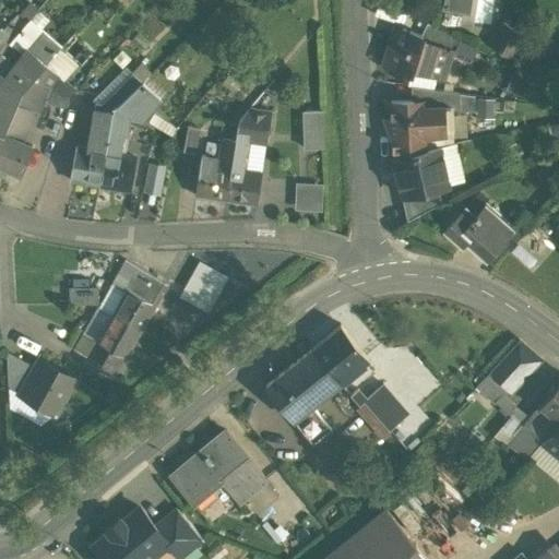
[(464,0),(447,0),(445,8),(463,11),(464,0)]
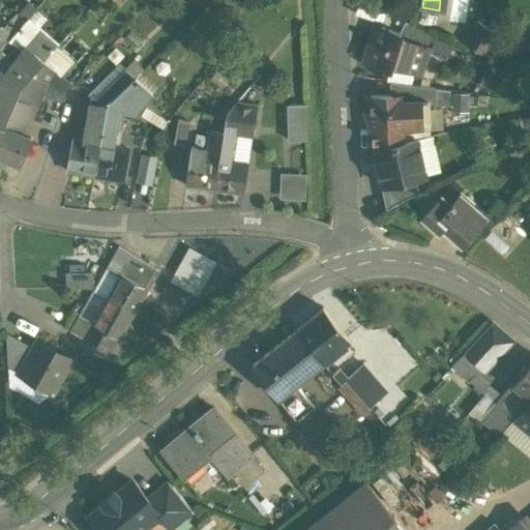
[(57,45),(27,20),(11,37),(0,50),(0,137),(23,82),(43,60),(57,45)]
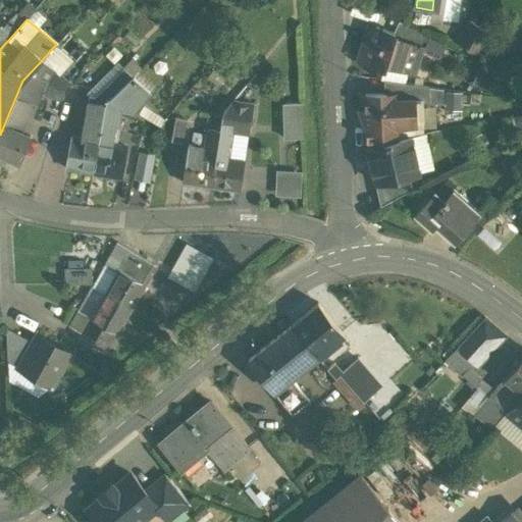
[(18,28),(9,20),(2,30),(11,37),(18,28)]
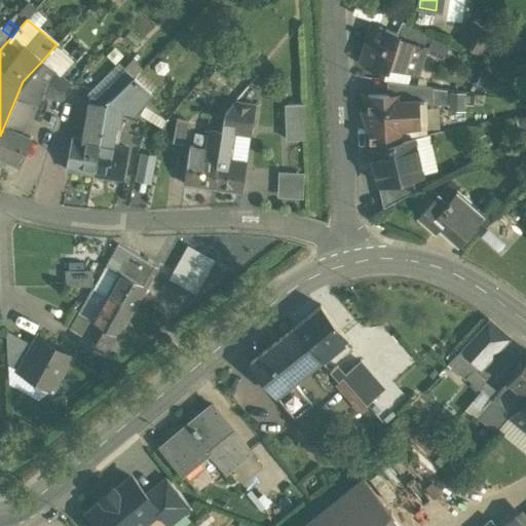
[(434,37),(404,22),(398,32),(401,33),(400,38),(422,46),(422,47),(427,49),(434,37)]
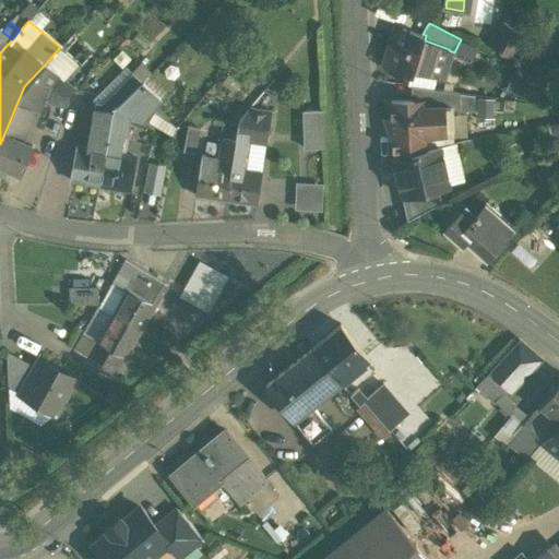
[(523,34),(504,23),(491,47),(511,57),(523,34)]
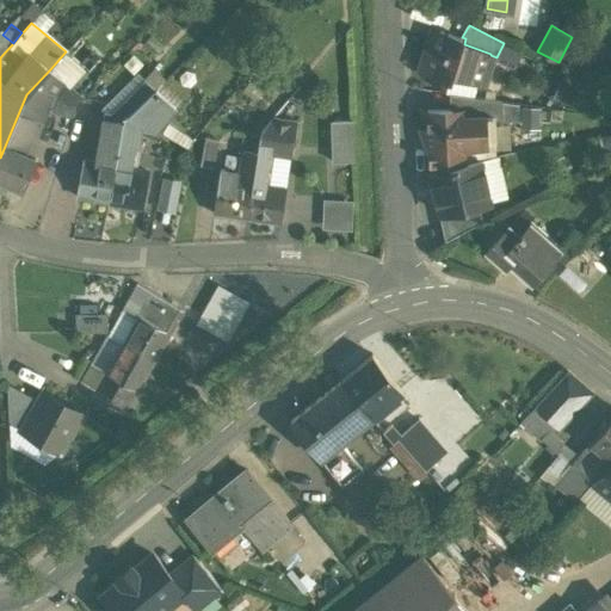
[(462,37),(443,31),(437,35),(426,67),(429,72),(450,79),(452,73),(481,82),(491,55),(491,54),(464,44),(466,38),(462,37)]
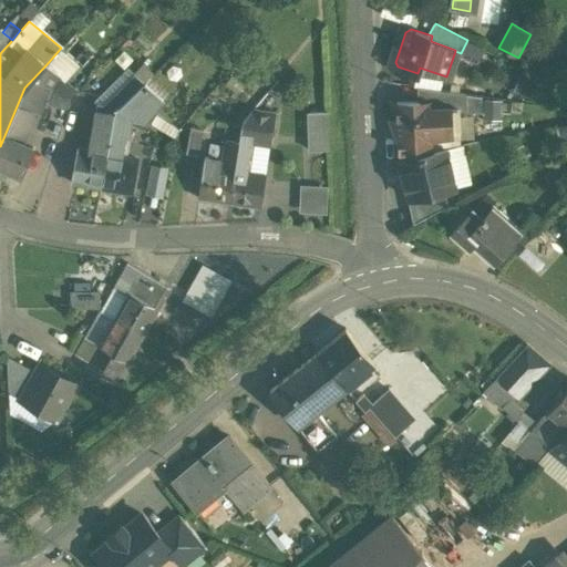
[(0,53),(12,40),(2,32),(0,30),(0,53)]
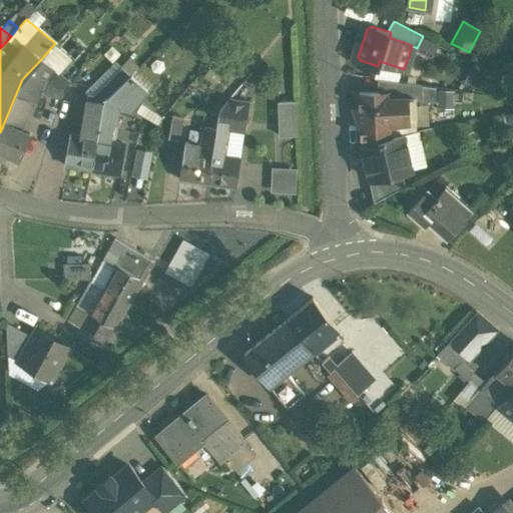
[(22,79),(0,132),(0,154),(17,161),(29,133),(20,129),(27,113),(31,114),(46,79),(53,68),(42,58),(22,79)]
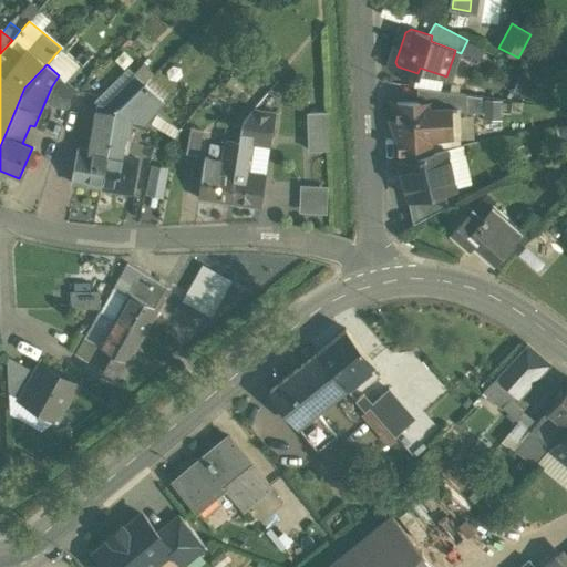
[(133,73),(102,104),(115,106),(117,110),(144,83),(133,73)]
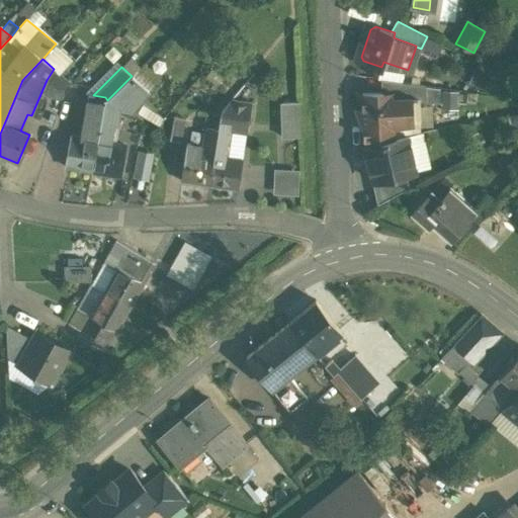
[(70,83),(57,72),(50,81),(44,94),(60,100),(63,91),(70,83)]
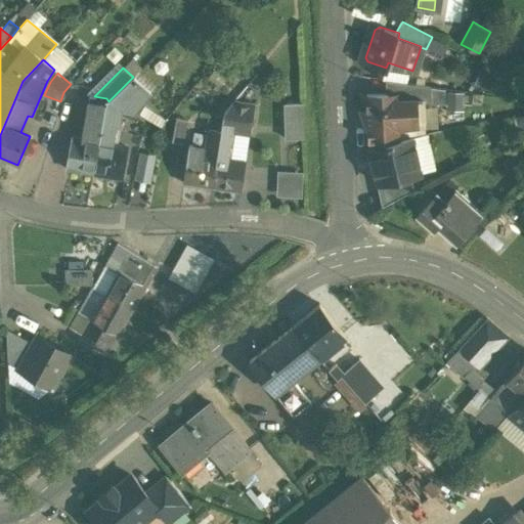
[(108,101),(106,104),(104,117),(116,119),(118,106),(132,111),(149,91),(133,77),(108,101)]
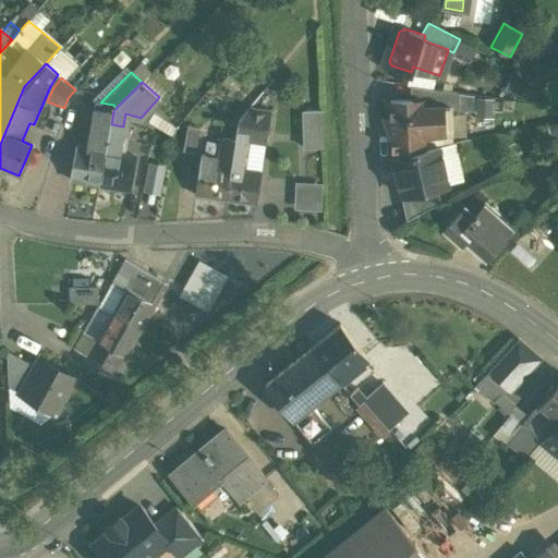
[(458,93),(411,85),(411,100),(412,99),(412,101),(423,100),(423,107),(450,106),(450,110),(459,109),(459,95),(458,93)]
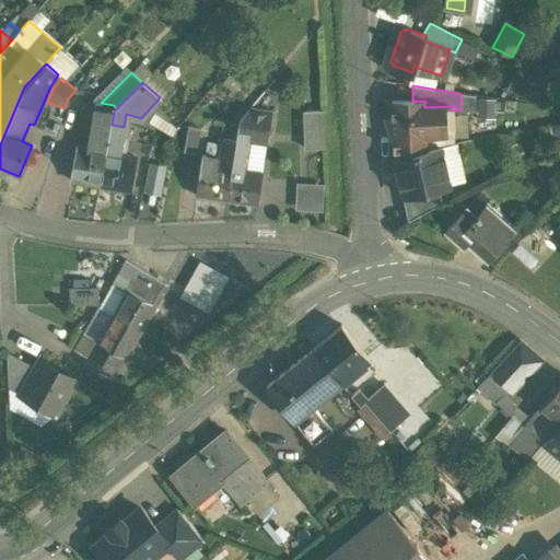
[(474,97),(461,95),(461,109),(474,108),(474,97)]
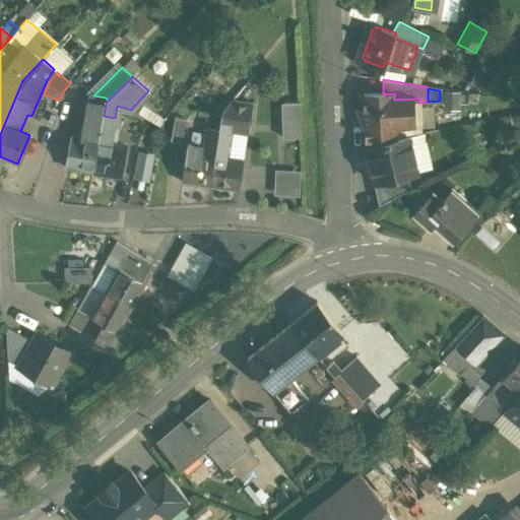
[(383,93),(364,93),(365,130),(386,129),(386,127),(395,127),(395,121),(420,120),(419,103),(419,99),(394,100),(394,93),(384,94),(384,92),(383,93)]
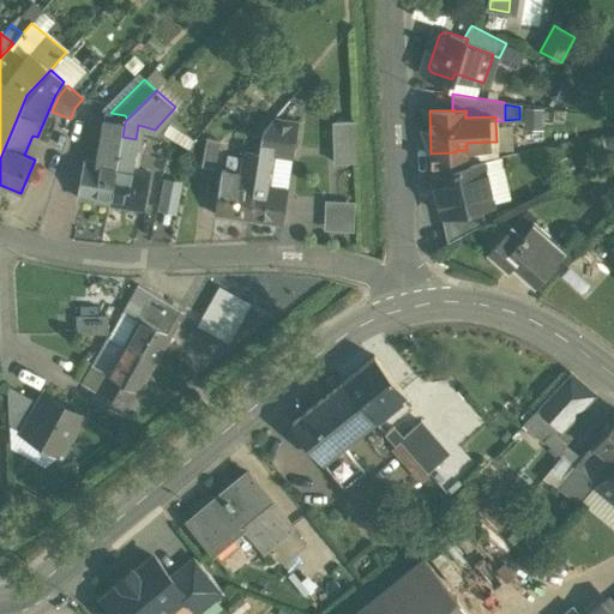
[(110,113),(103,112),(96,163),(116,167),(122,137),(125,122),(127,119),(125,115),(110,113)]
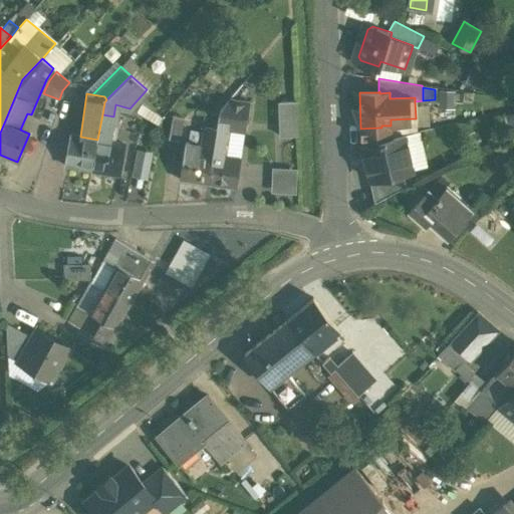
[(248,102),(228,99),(219,110),(218,114),(216,126),(229,129),(228,130),(244,133),(248,102)]
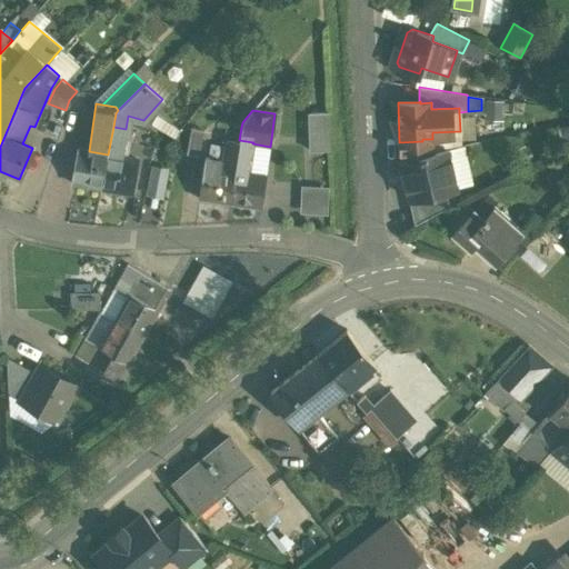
[(328,112),(309,112),(310,151),(330,150),(328,112)]
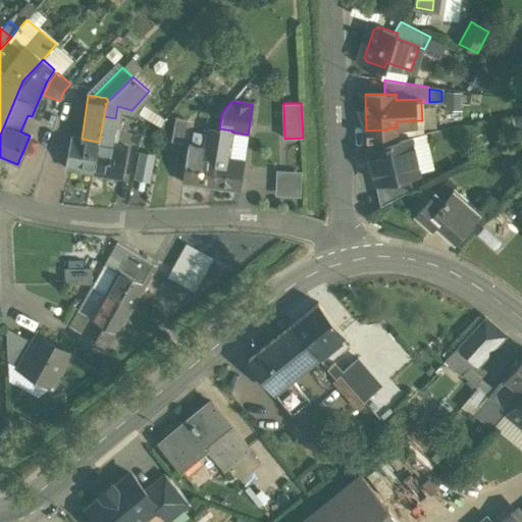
[(221,116),(208,114),(207,127),(219,128),(221,116)]
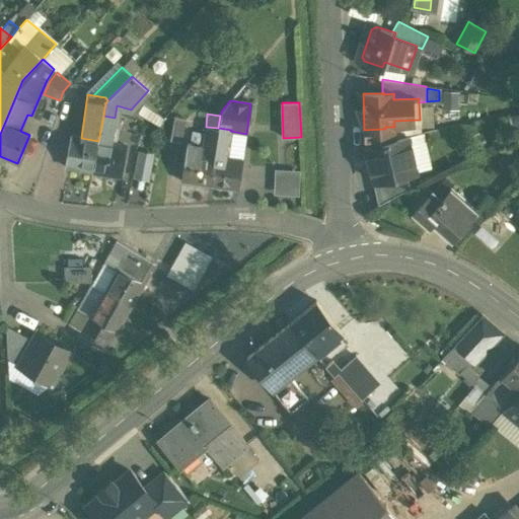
[(115,118),(103,116),(98,141),(110,143),(116,118),(115,118)]
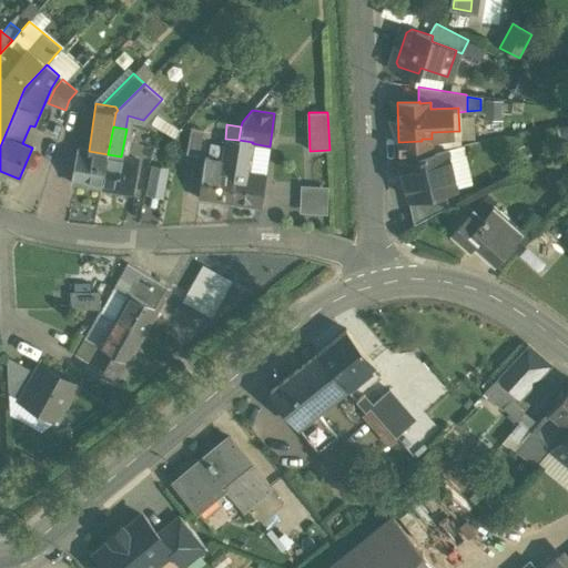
[(203,130),(191,128),(186,153),(199,155),(203,130)]
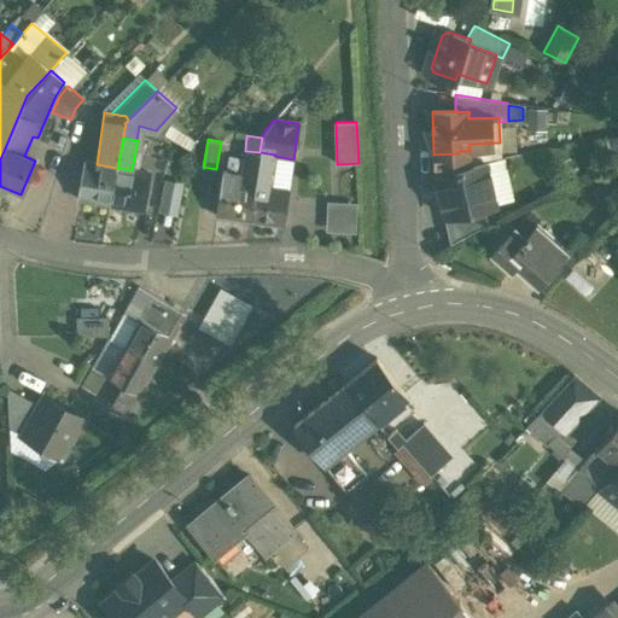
[(260,152),(245,151),(242,173),(240,181),(255,184),(260,152)]
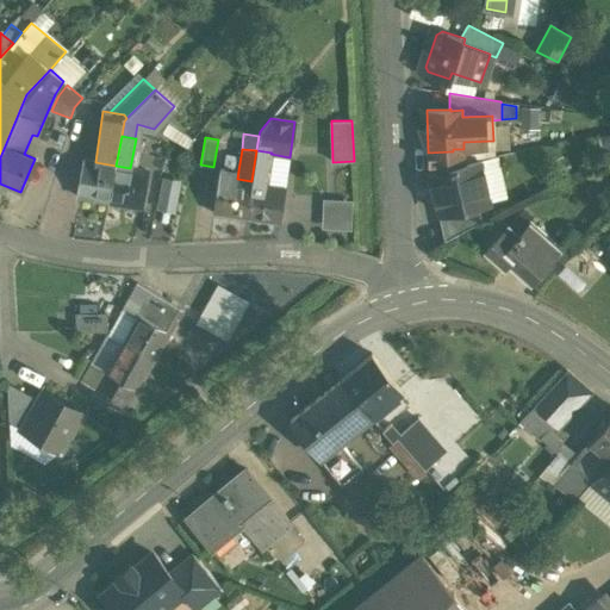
[(453,151),(428,153),(429,170),(465,163),(464,149),(453,149),(453,151)]
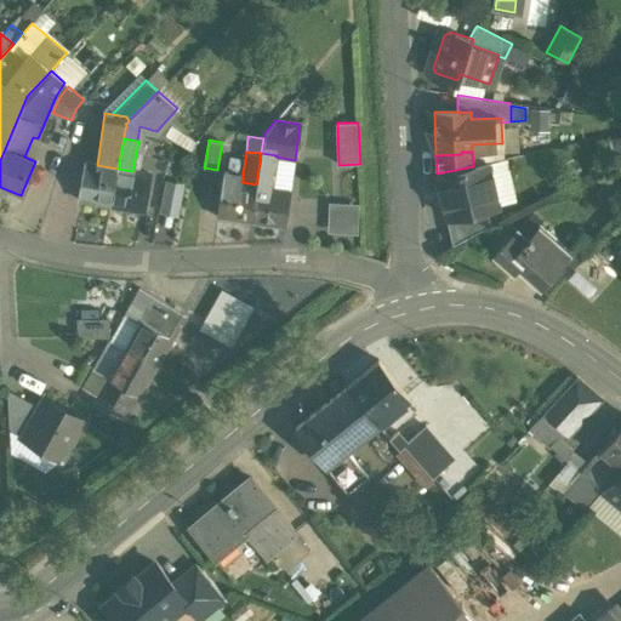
[(277,155),(261,153),(256,184),(272,188),(272,187),(290,191),(295,160),(275,157),(277,155)]
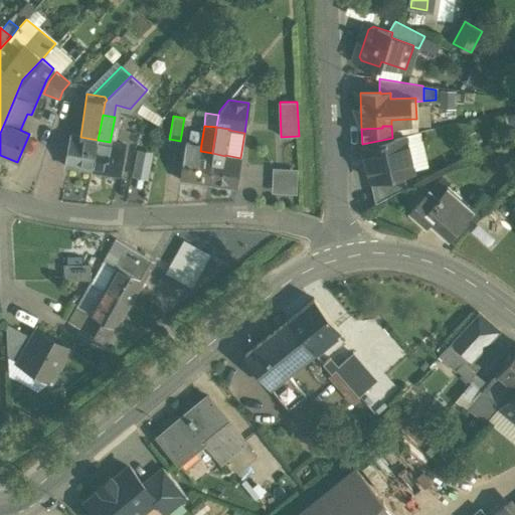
[(80,137),(70,135),(65,165),(93,170),(98,140),(80,137)]
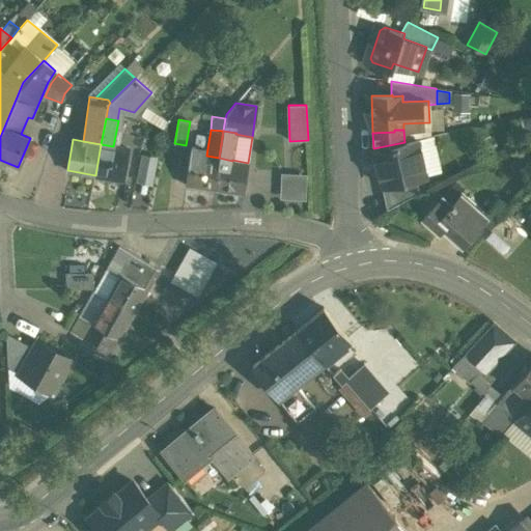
[(404,142),(373,148),(382,185),(416,177),(426,175),(418,139),(404,142)]
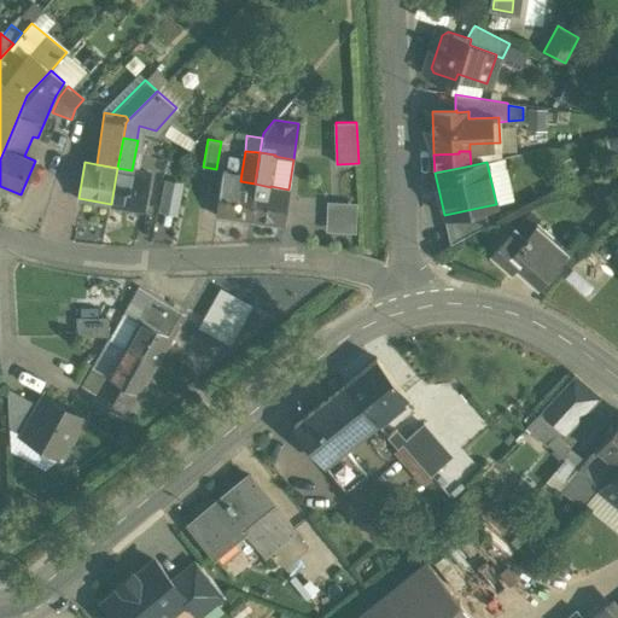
[(132,170),(117,168),(111,204),(144,210),(150,174),(132,170)]
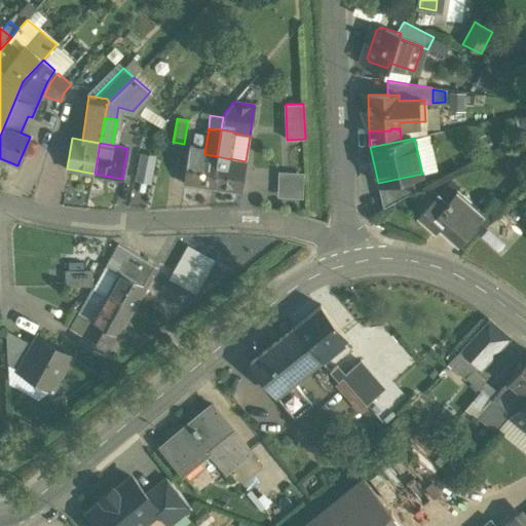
[(205,147),(189,145),(188,152),(204,154),(205,147)]
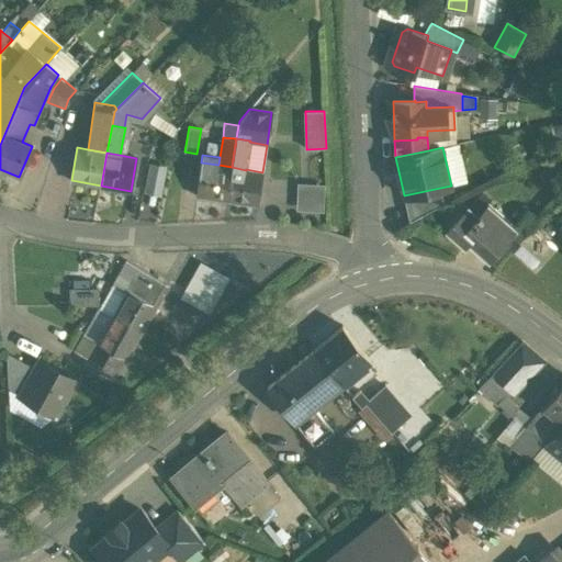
[(147,192),(167,194),(169,163),(150,161),(147,192)]
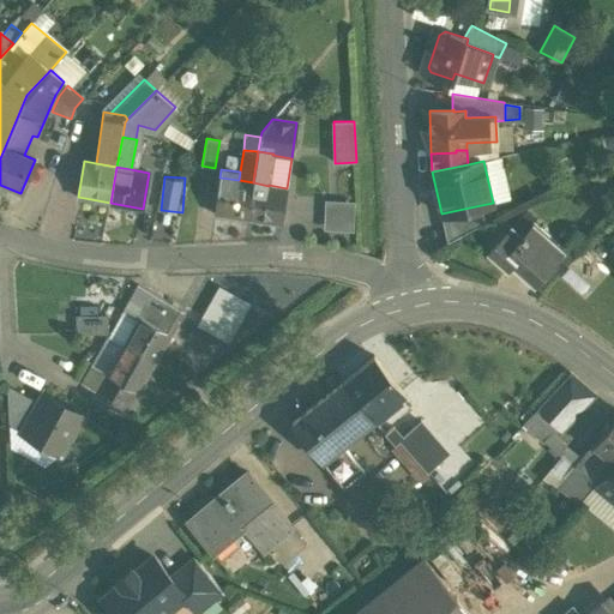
[(239,180),(220,178),(215,215),(247,220),(253,182),(239,180)]
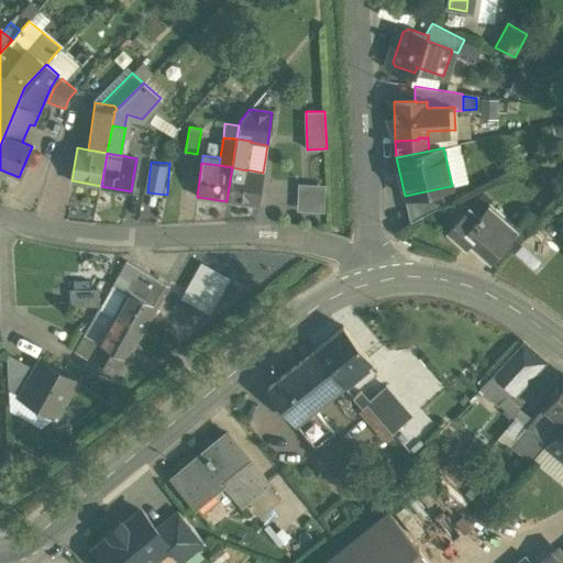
[(246,170),(232,167),(227,201),(227,202),(257,207),(263,173),(246,169),(246,170)]
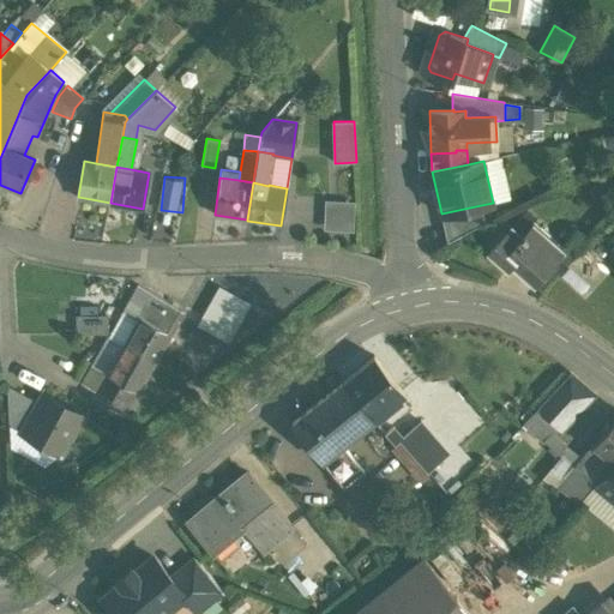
[(354,203),(326,202),(324,230),(353,232),(354,203)]
